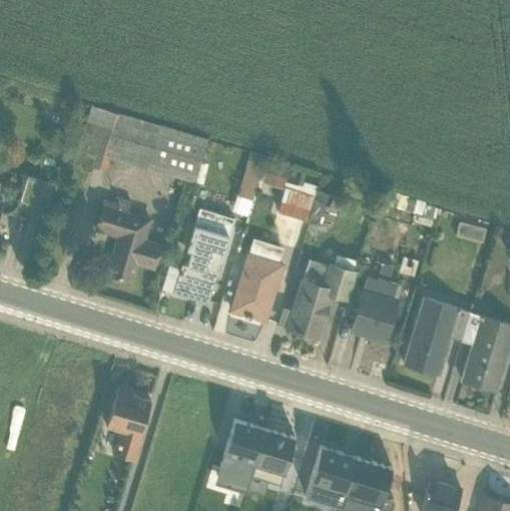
[(210,138),(90,106),(75,163),(108,171),(111,158),(196,181),(210,138)]
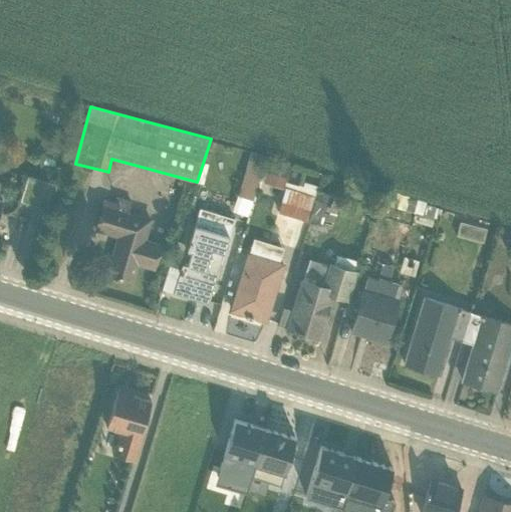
[(235,213),(249,217),(267,157),(253,153),(235,213)]
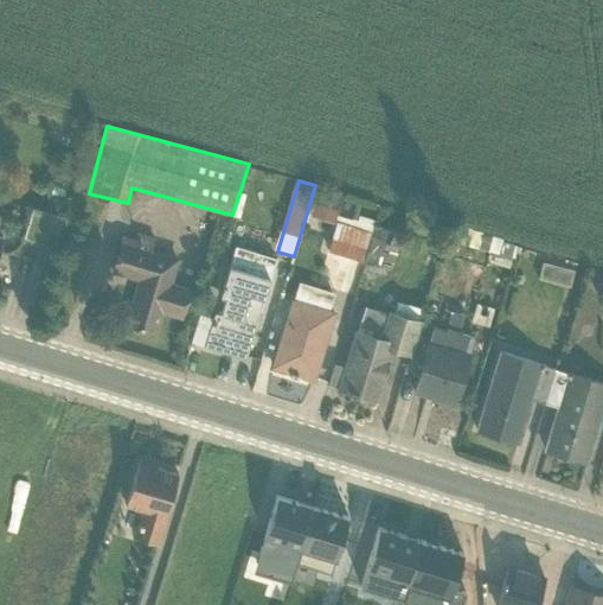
[(329,252),(367,263),(378,227),(355,221),(353,227),(339,222),(347,195),(324,188),(314,218),(338,225),(329,252)]
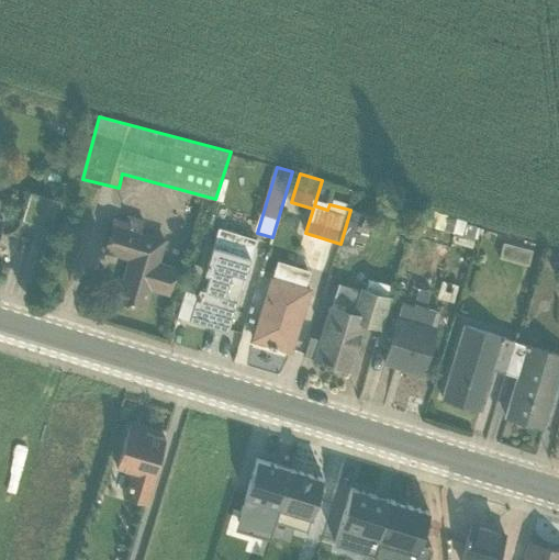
[(350,210),(341,244),(364,250),(375,215),(350,209),(350,210)]
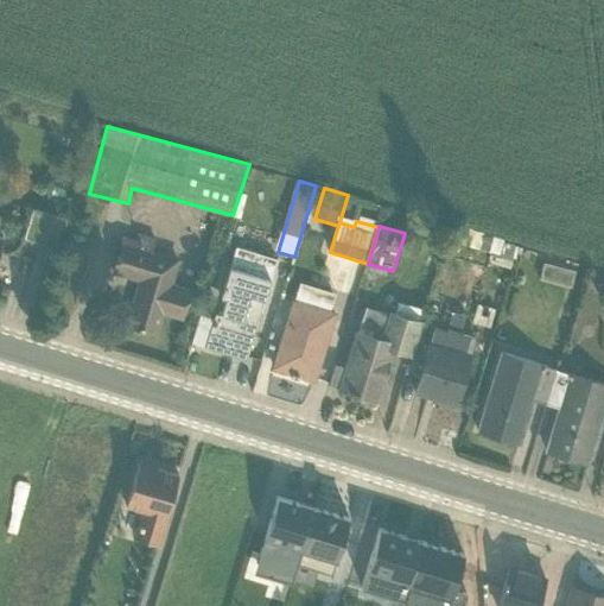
[(503,308),(522,246),(465,228),(461,244),(463,245),(459,254),(498,266),(495,282),(497,283),(490,303),(503,308)]
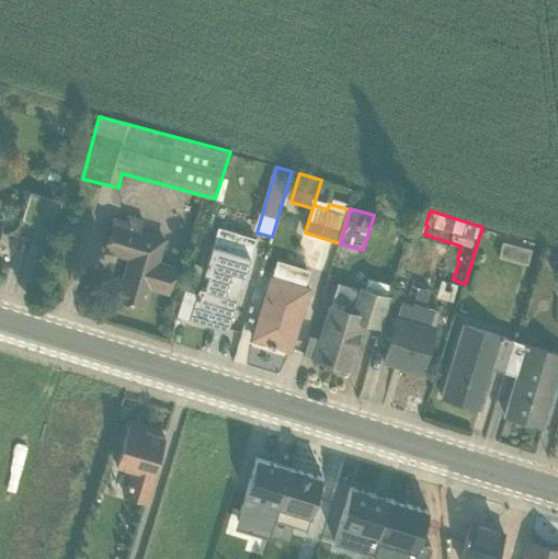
[(145,307),(151,287),(169,293),(177,267),(162,263),(169,240),(143,231),(146,220),(129,216),(128,221),(116,218),(105,253),(132,261),(120,300),(145,307)]
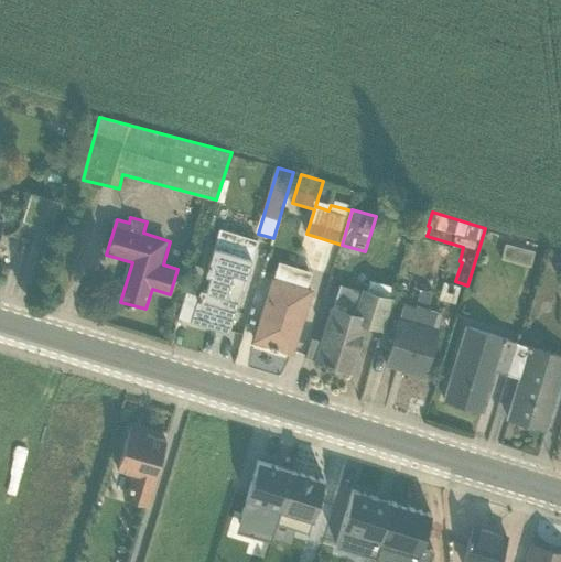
[(192,323),(229,335),(259,241),(222,229),(206,277),(212,278),(207,292),(202,291),(192,323)]
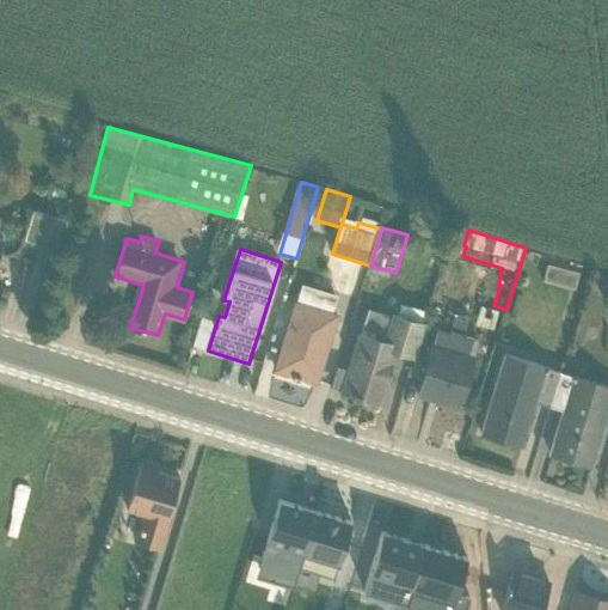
[(546,282),(577,290),(582,274),(550,266),(546,282)]
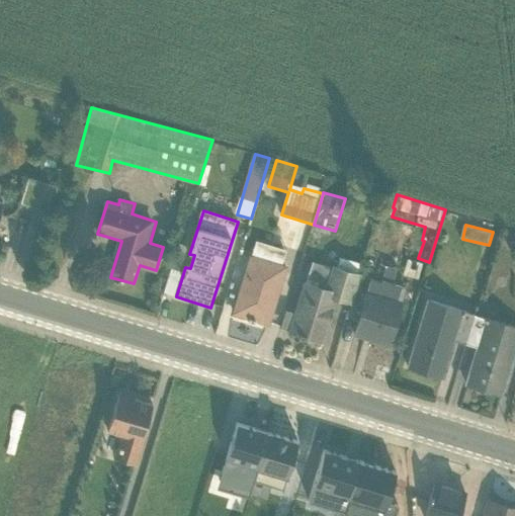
[(256,321),(269,325),(287,266),(255,256),(237,315),(244,317),(250,319),(249,322),(256,323),(256,321)]
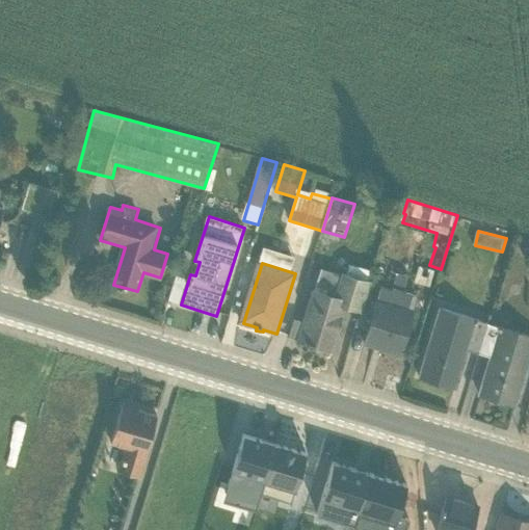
[(315,345),(333,350),(337,336),(343,338),(351,310),(362,313),(372,281),(368,280),(371,270),(350,265),(347,273),(342,272),(341,274),(322,269),(316,290),(313,289),(297,340),(309,343),(309,345),(314,347),(315,345)]
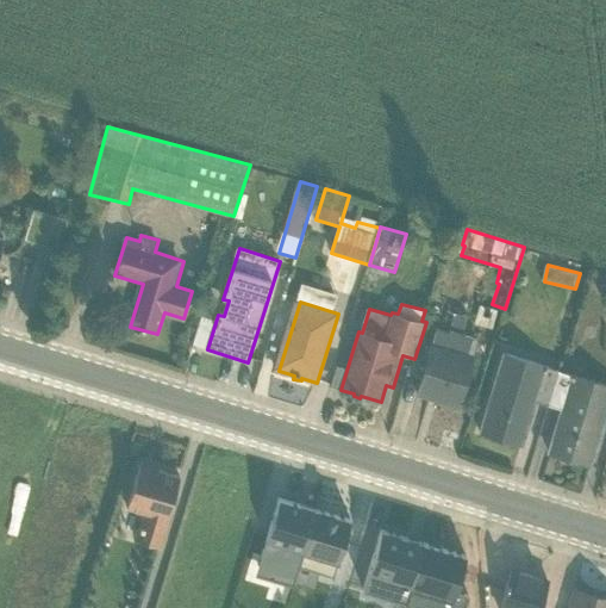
[(418,394),(460,405),(480,339),(439,326),(418,394)]
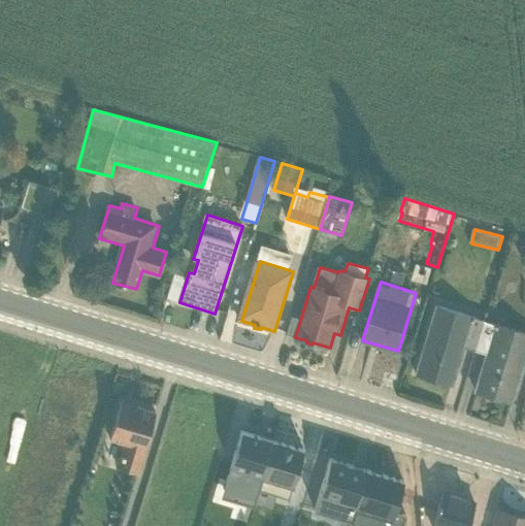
[(417,373),(453,385),(464,348),(476,351),(485,321),(474,318),(474,317),(438,305),(417,373)]
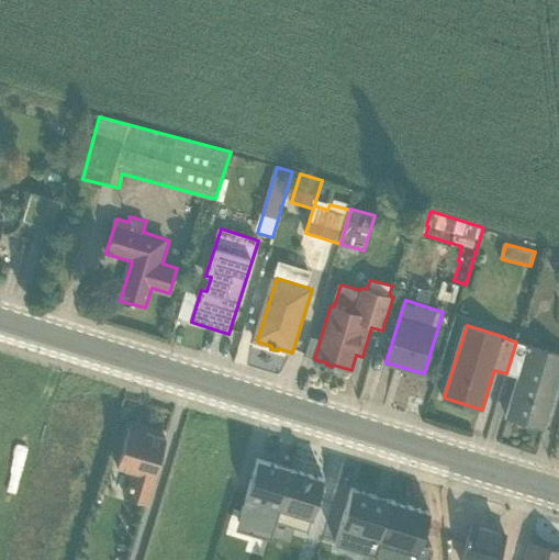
[(507,417),(545,428),(558,382),(558,353),(527,344),(527,345),(516,342),(506,373),(520,378),(507,417)]
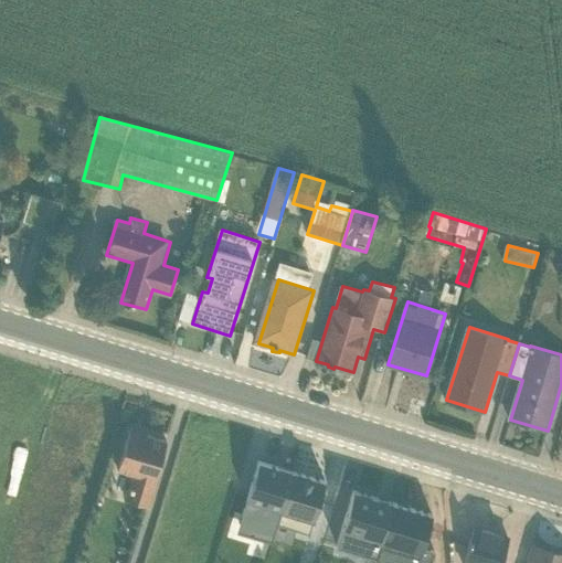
[(130,429),(118,469),(135,475),(127,500),(148,507),(158,479),(157,479),(168,442),(130,429)]
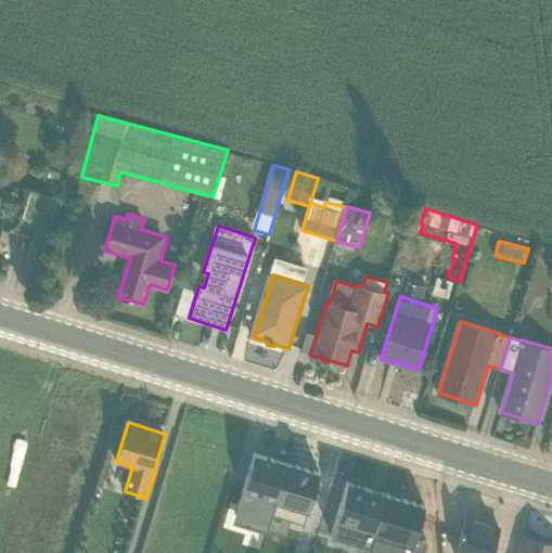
[(236,516),(270,527),(290,464),(256,453),(236,516)]
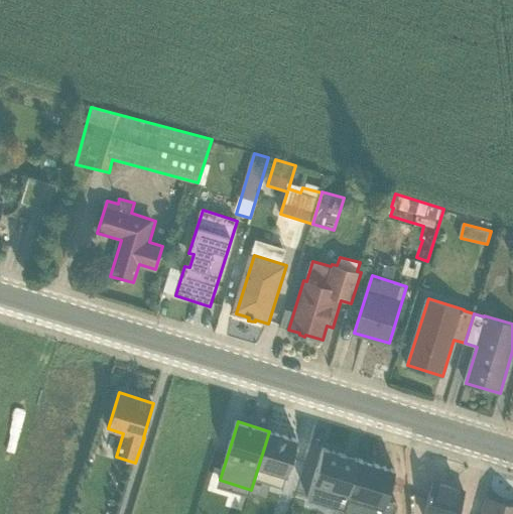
[(270,484),(283,488),(297,439),(269,431),(251,490),(251,492),(266,497),(270,484)]
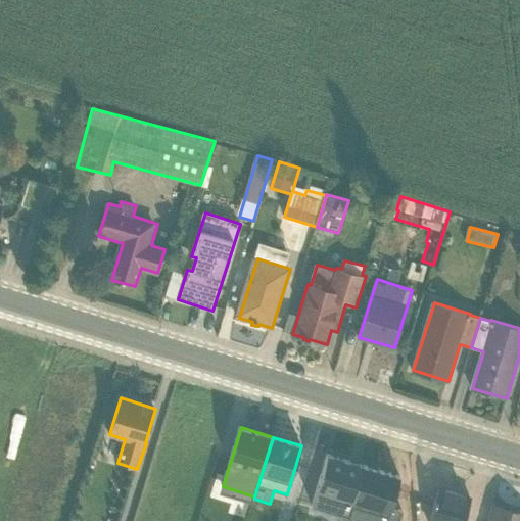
[(314,506),(348,517),(364,466),(329,456),(314,506)]
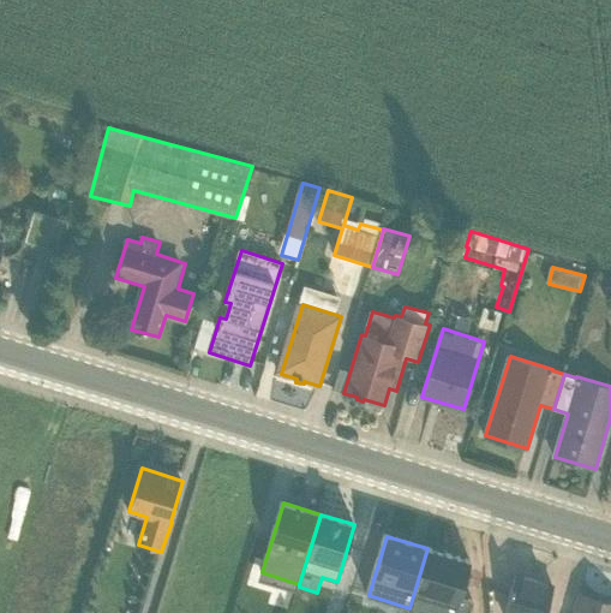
[(409,608),(408,612),(468,612),(472,601),(461,597),(471,560),(427,548),(409,608)]
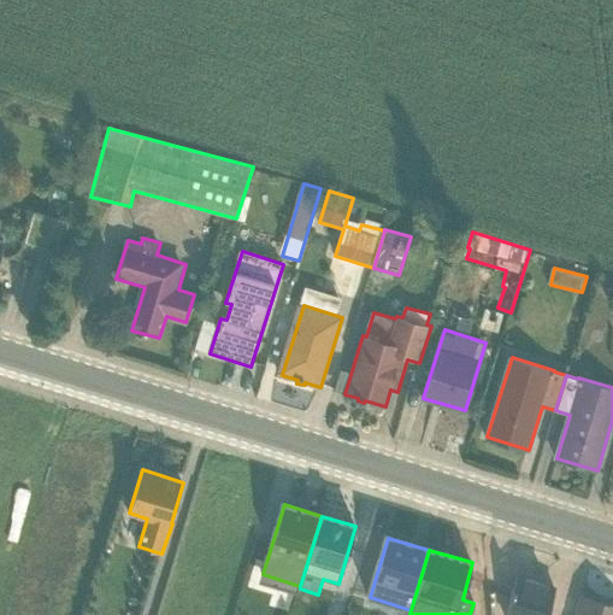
[(547,614),(555,587),(519,577),(507,614),(547,614)]
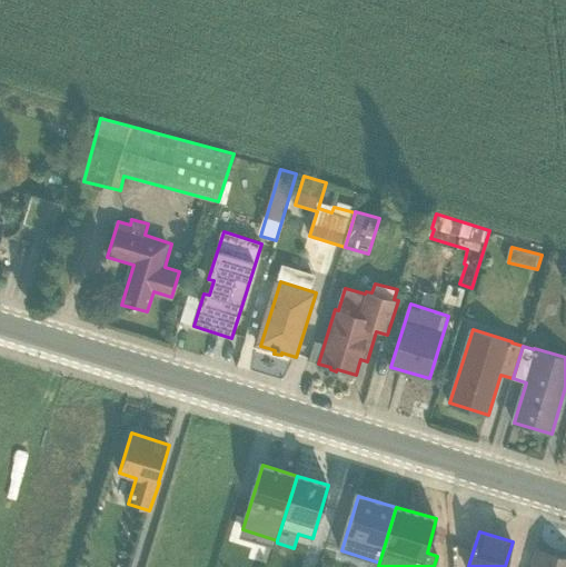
[(565,566),(565,557),(538,549),(533,566),(565,566)]
